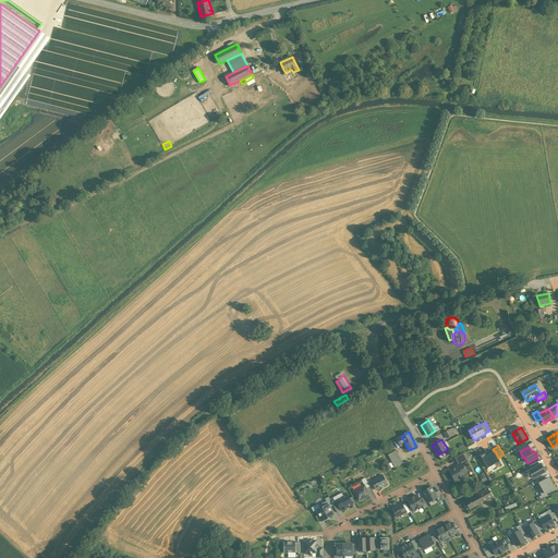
[(400,459),(396,451),(389,455),(393,463),(400,459)]
